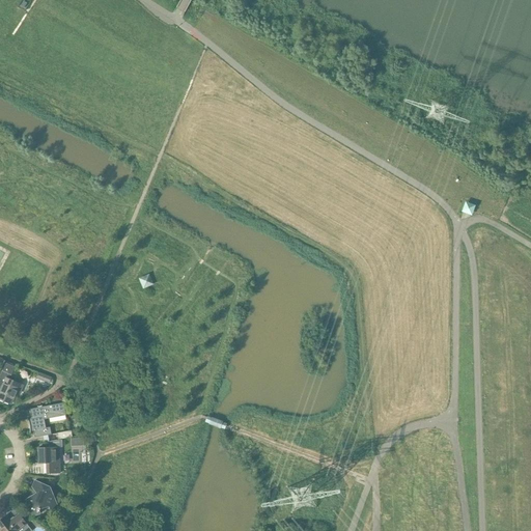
[(466,201),(462,212),(472,216),(476,205),(466,201)]
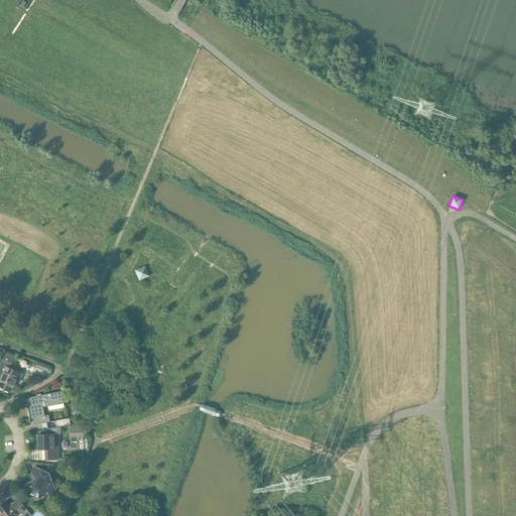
[(148,276),(144,267),(135,270),(139,280),(148,276)]
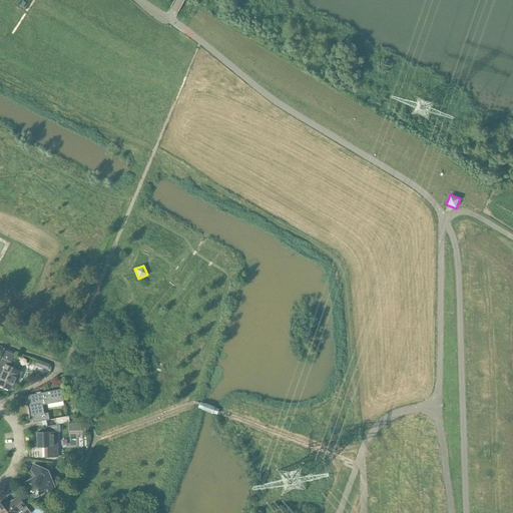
[(9,367),(11,363),(11,362),(12,362),(12,361),(13,360),(14,359),(14,357),(14,356),(14,355),(13,354),(13,353),(12,353),(11,352),(10,352),(9,351),(8,351),(7,351),(6,351),(0,365),(0,371),(3,373),(0,380),(0,385),(11,391),(16,380),(18,381),(22,373),(19,371),(9,367)]
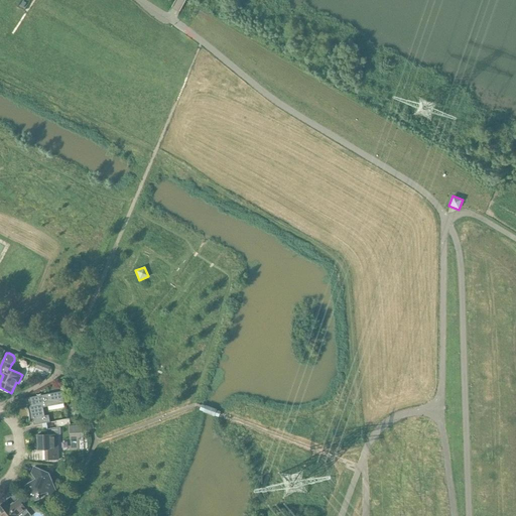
[(38,395),(37,395),(36,396),(29,398),(30,405),(27,407),(28,409),(28,412),(29,414),(29,417),(29,420),(33,420),(34,425),(50,422),(48,415),(44,416),(43,408),(65,404),(62,392),(42,395),(41,394),(39,394),(38,395)]
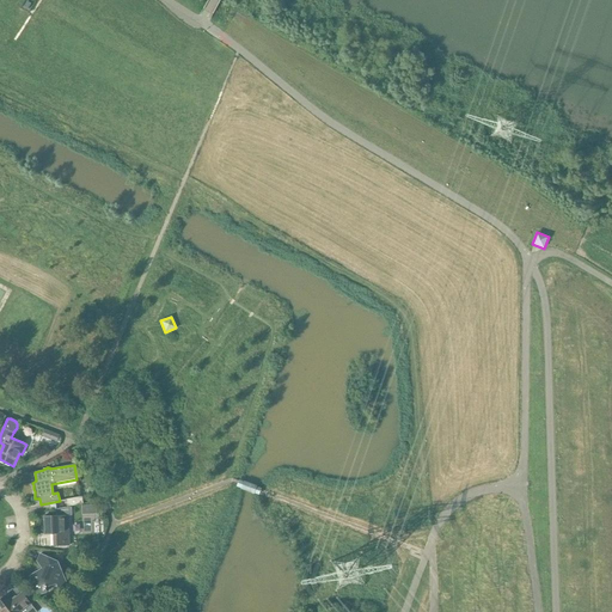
[(83,496),(66,500),(67,507),(84,503),(83,496)]
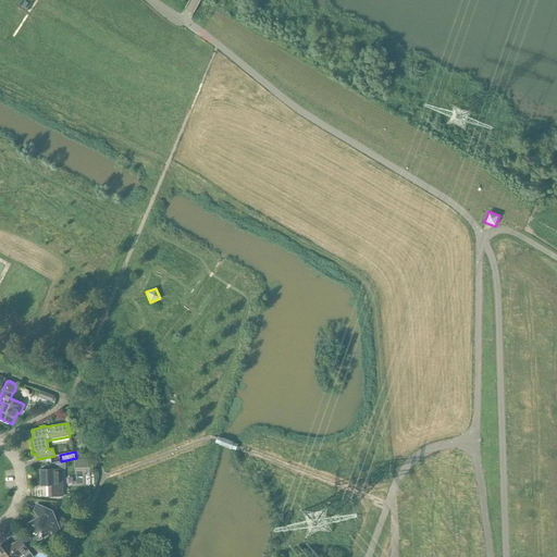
[(51,470),(40,470),(41,486),(47,486),(47,497),(63,496),(63,469),(65,469),(65,462),(59,462),(58,462),(51,463),(51,470)]
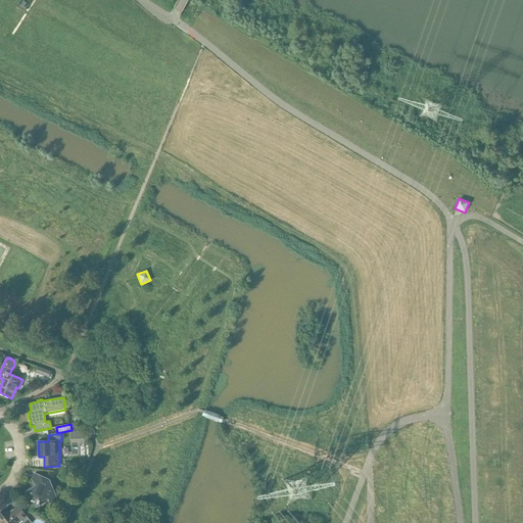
[(53,490),(49,480),(35,474),(33,479),(38,486),(37,488),(27,492),(30,500),(39,504),(42,497),(45,496),(51,498),(50,497),(53,490)]
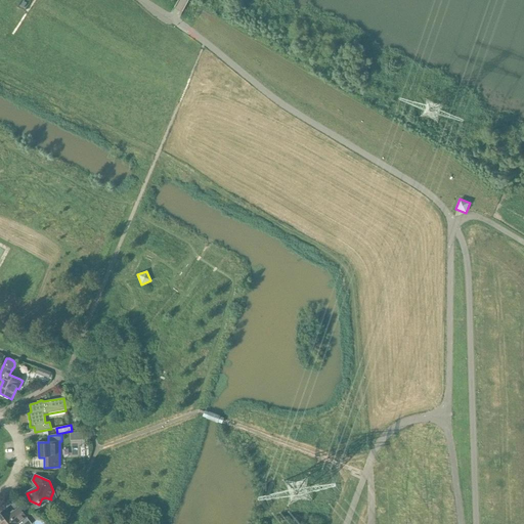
[(17,523),(18,523),(27,517),(19,508),(10,515),(6,509),(5,510),(6,511),(0,516),(0,523),(17,523)]
